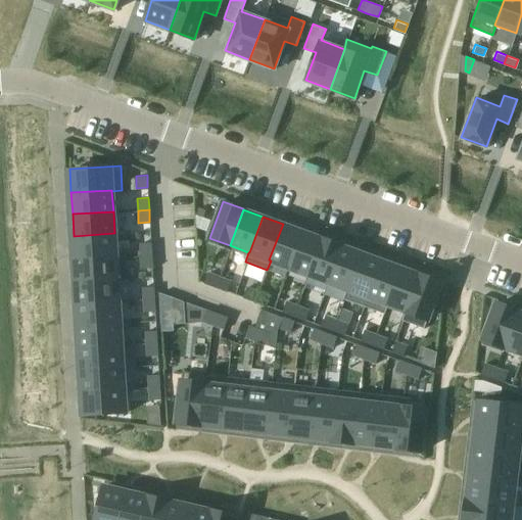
[(283,224),(269,260),(271,261),(289,267),(302,231),(283,224)]
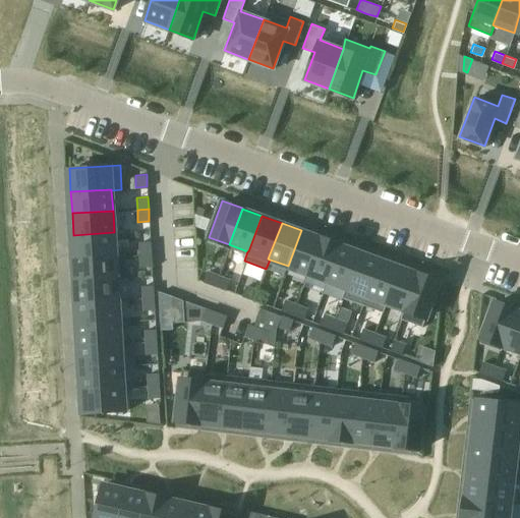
[(301,230),(288,266),(307,273),(321,237),(301,230)]
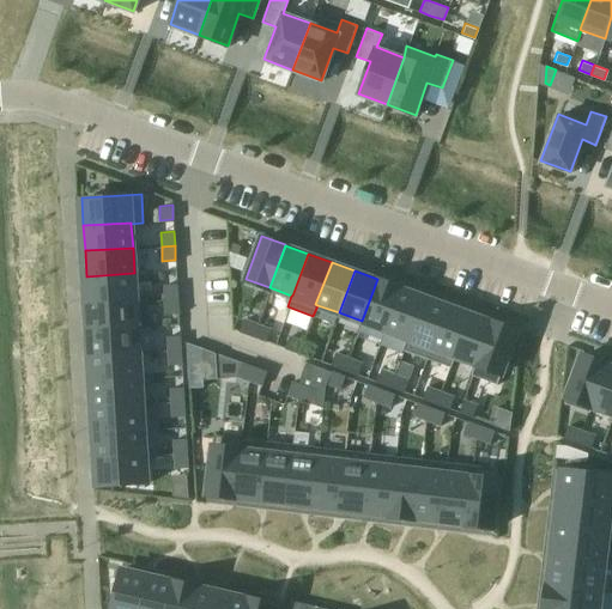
[(134,273),(86,276),(88,302),(135,299),(135,298),(134,273)]
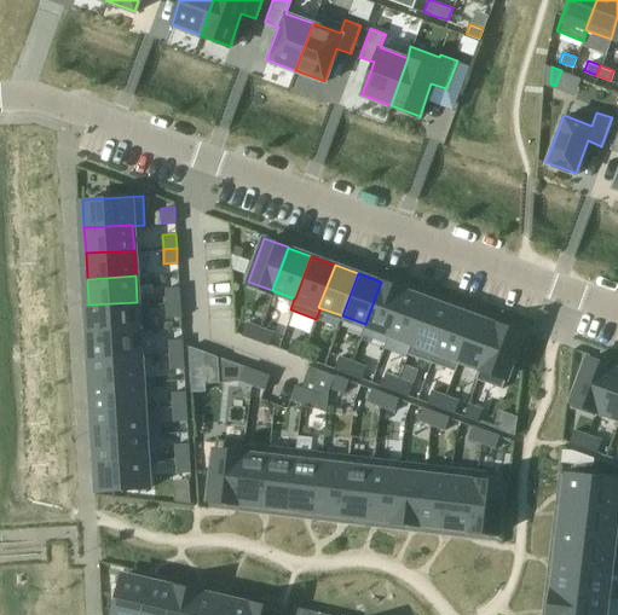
[(381,282),(365,324),(388,332),(404,290),(381,282)]
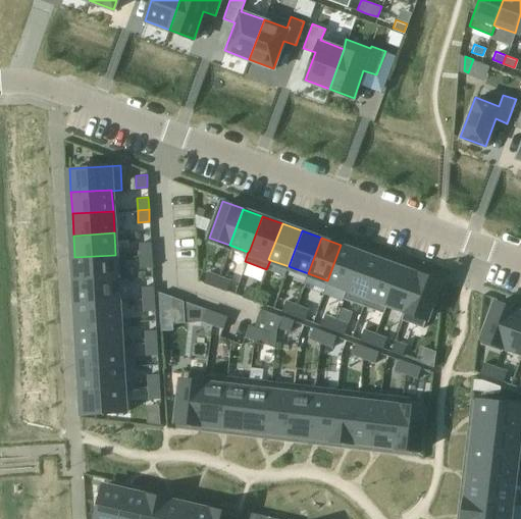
[(150,241),(139,242),(140,254),(151,253),(150,241)]
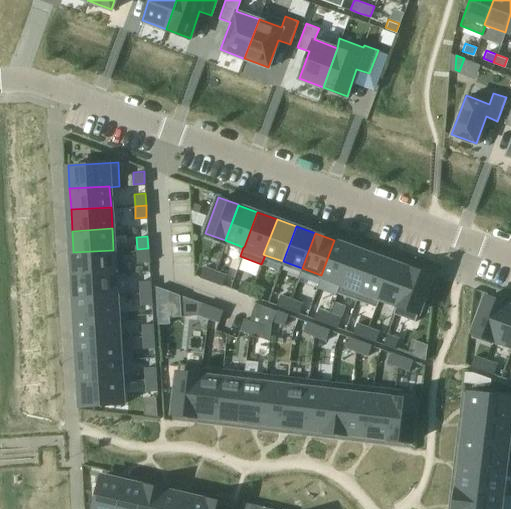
[(334,240),(321,275),(339,282),(340,282),(353,247),(334,240)]
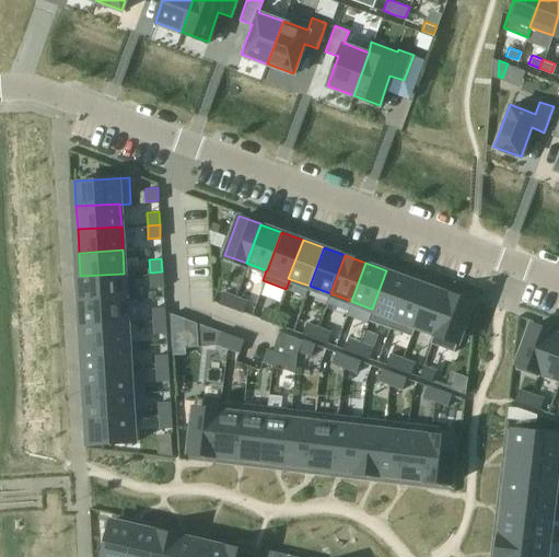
[(371,309),(368,318),(389,326),(407,278),(386,270),(372,309),(371,309)]
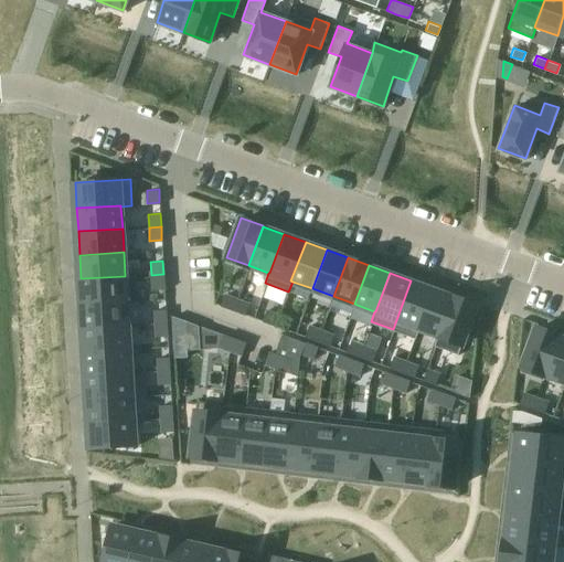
[(163,274),(151,275),(152,288),(165,287),(163,274)]
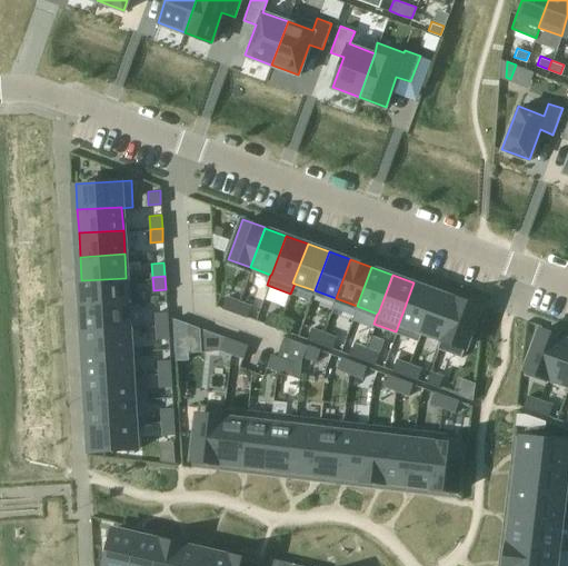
[(126,278),(81,280),(83,305),(128,303),(128,304),(138,303),(137,277),(126,277),(126,278)]
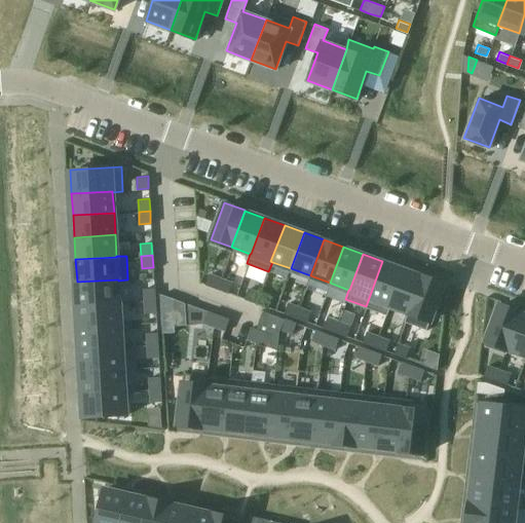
[(382,261),(366,306),(386,314),(389,305),(388,305),(402,268),(382,261)]
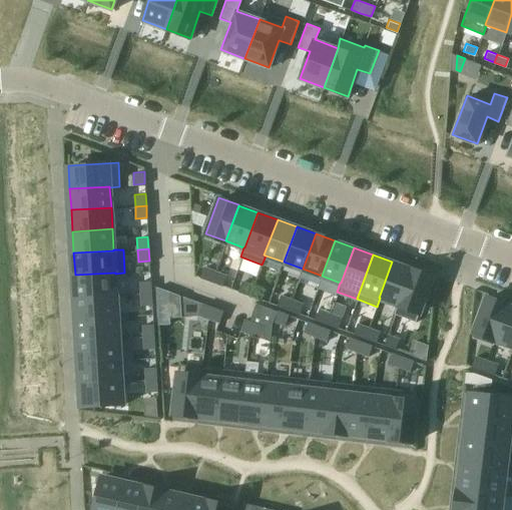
[(392,262),(379,298),(380,298),(397,304),(399,305),(412,269),(392,262)]
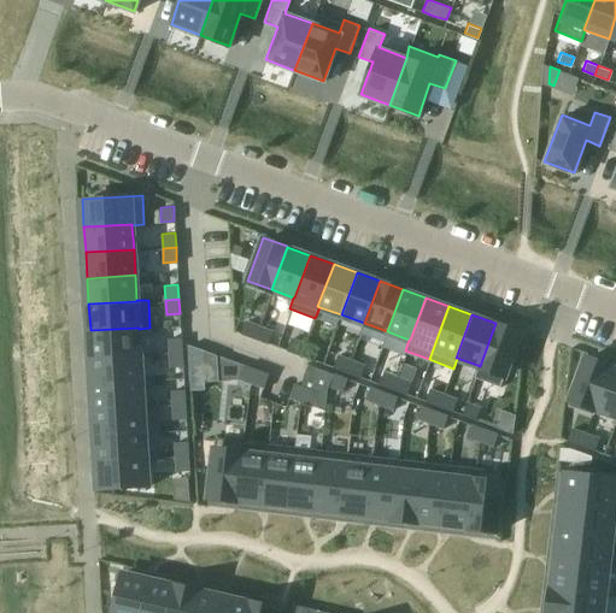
[(245,319),(240,332),(254,337),(258,324),(245,319)]
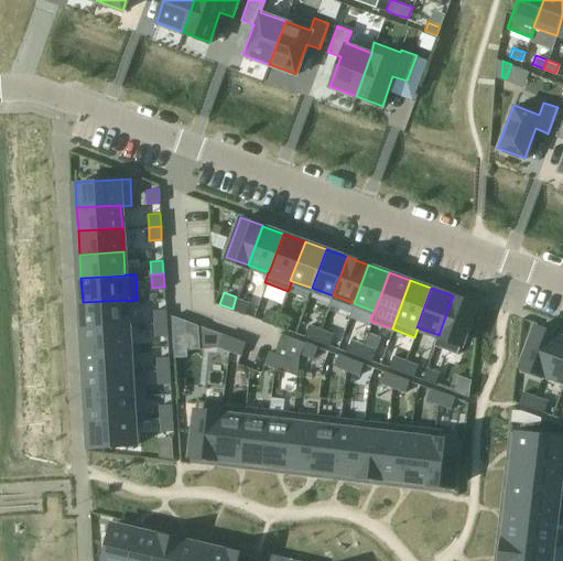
[(436,334),(433,344),(456,353),(475,303),(453,295),(439,335),(436,334)]
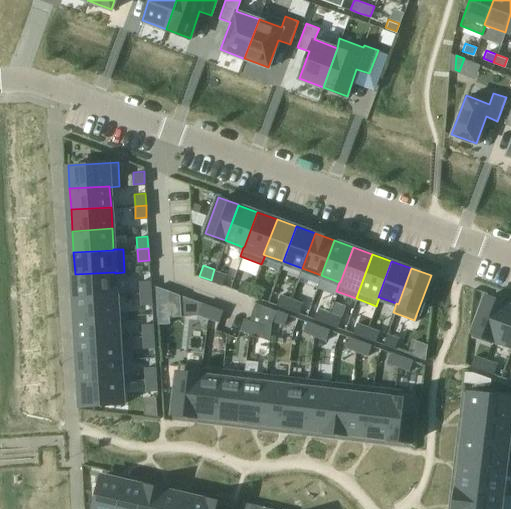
[(214,269),(211,280),(222,284),(226,274),(214,269)]
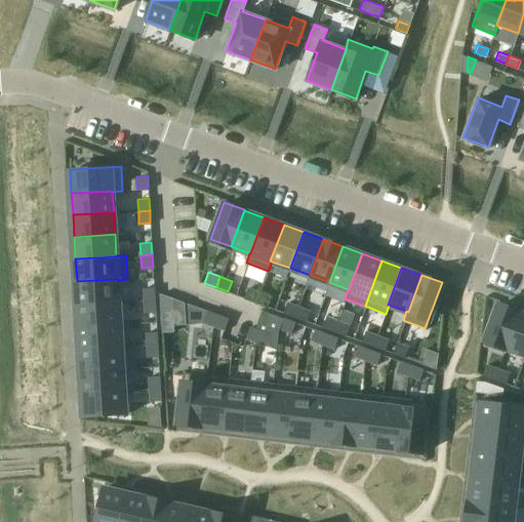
[(118,279),(77,281),(78,304),(119,302),(118,280),(118,279)]
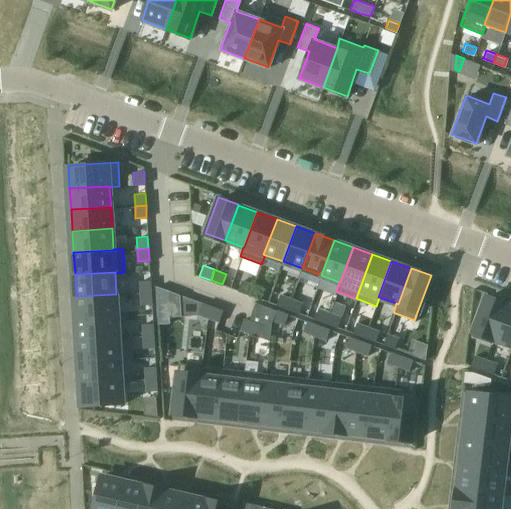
[(150,279),(139,280),(140,292),(151,291),(150,283),(150,279)]
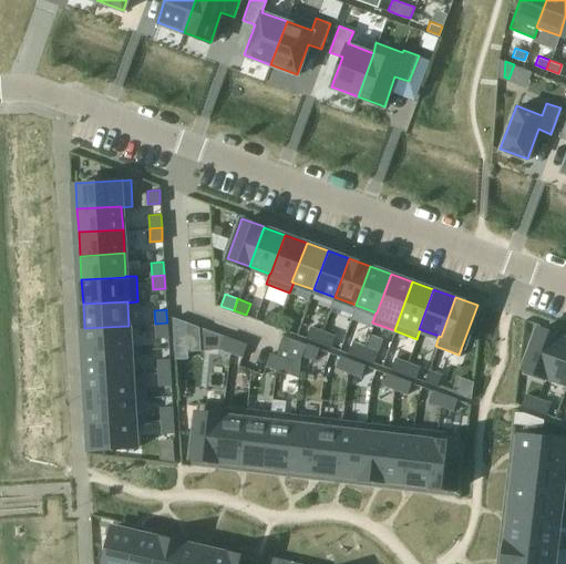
[(267,309),(264,321),(276,326),(280,314),(267,309)]
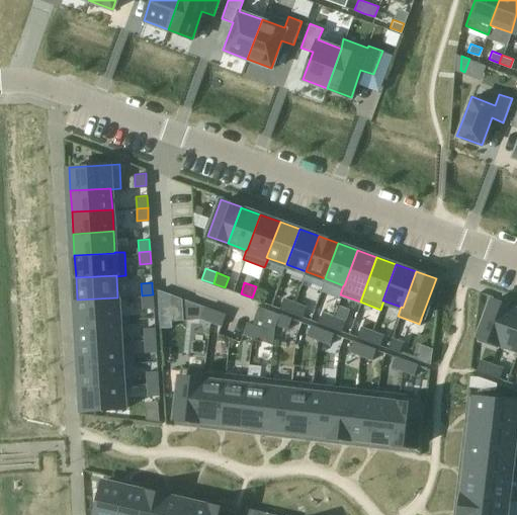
[(256,286),(252,297),(263,302),(267,291),(256,286)]
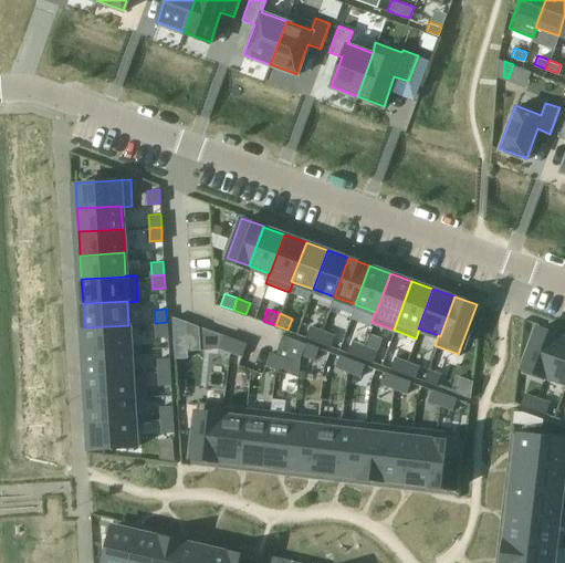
[(199,325),(196,324),(184,325),(186,320),(171,315),(174,357),(187,356),(187,350),(200,348),(199,325)]
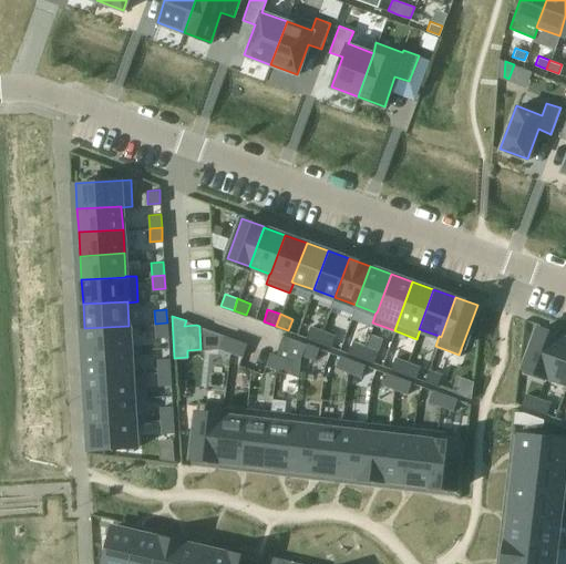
[(167,322),(155,324),(155,337),(167,336),(167,322)]
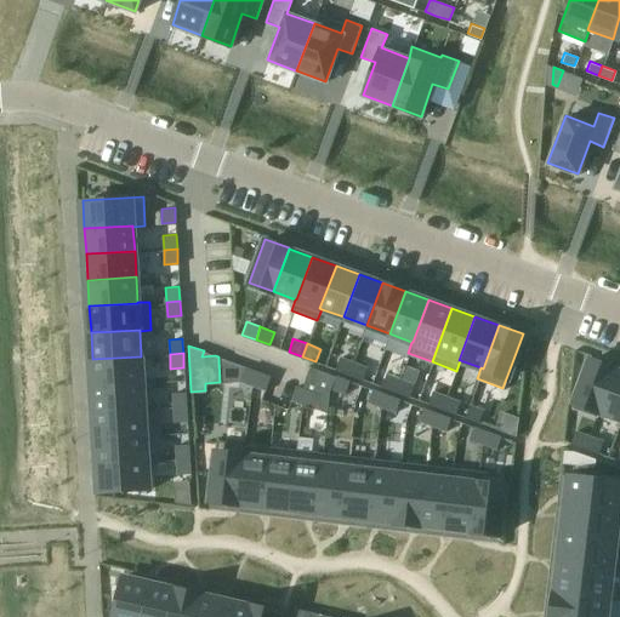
[(340,355),(335,369),(348,373),(353,361),(340,355)]
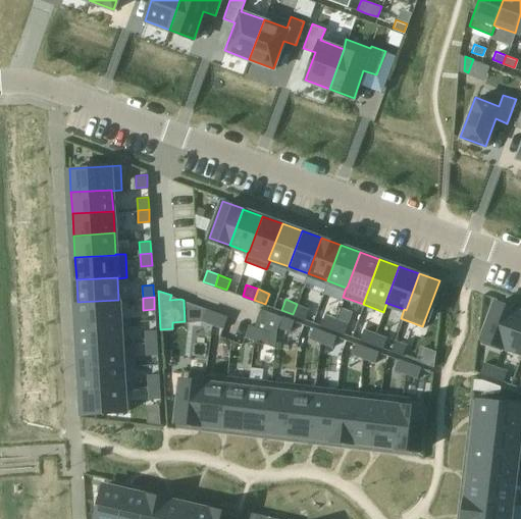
[(118,300),(77,302),(79,324),(119,321),(118,300)]
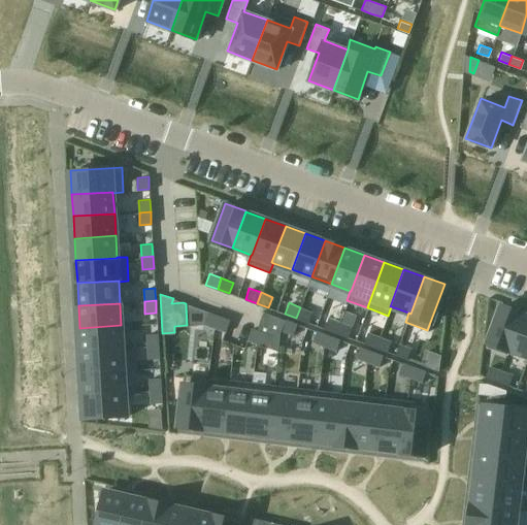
[(208,312),(186,303),(187,325),(204,323),(208,312)]
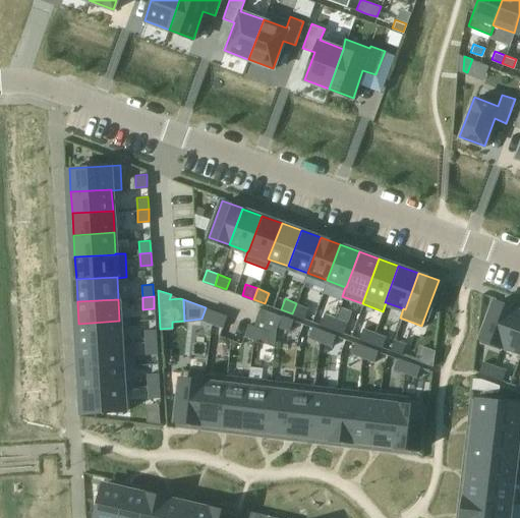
[(495,300),(479,342),(501,349),(503,345),(502,345),(515,308),(495,300)]
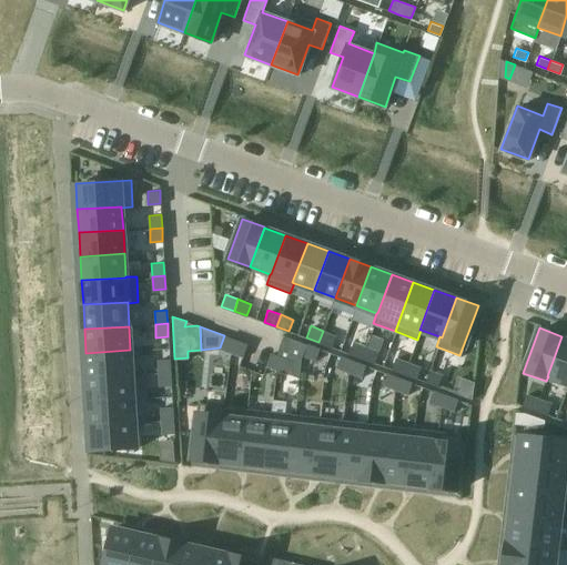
[(323,331),(319,342),(331,346),(335,335),(323,331)]
